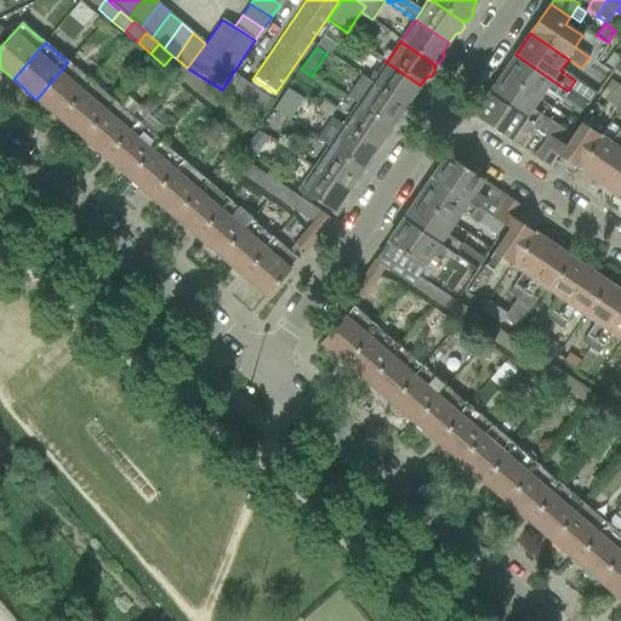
[(620,60),(611,53),(604,63),(613,69),(614,70),(620,60)]
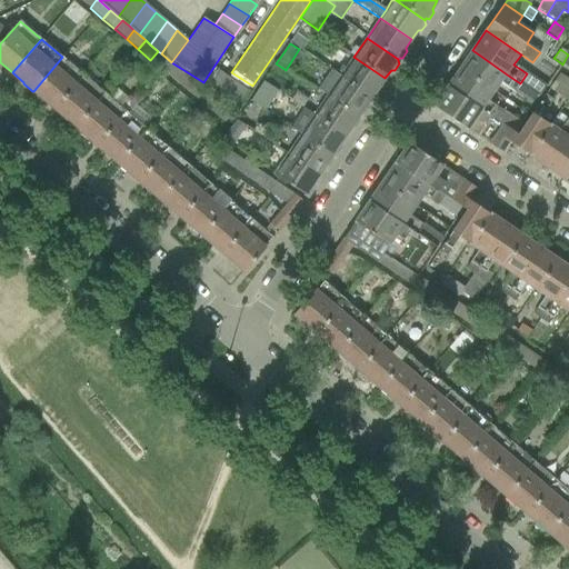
[(500,83),(507,75),(472,50),(459,69),(495,93),(500,83)]
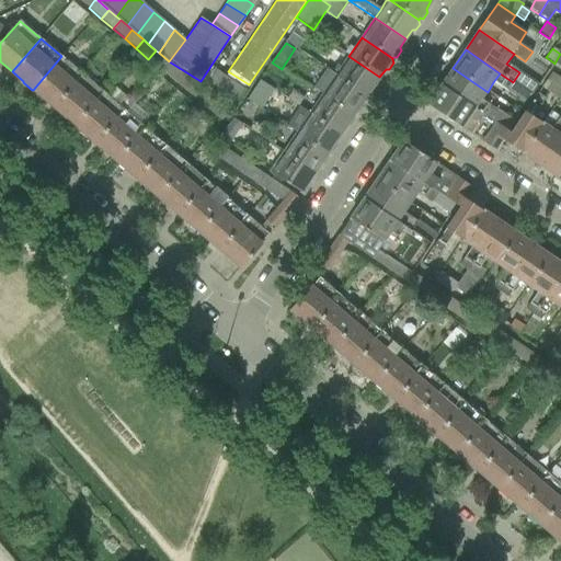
[(156,50),(148,59),(160,69),(168,60),(159,53),(156,50)]
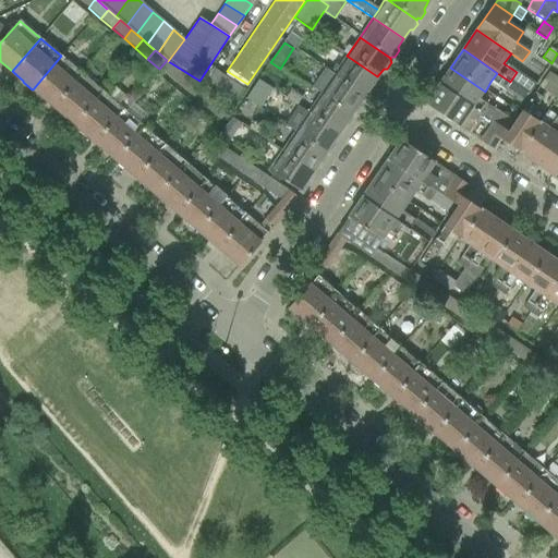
[(53,107),(82,74),(61,56),(33,89),(34,91),(33,92),(41,99),(43,98),(53,107)]
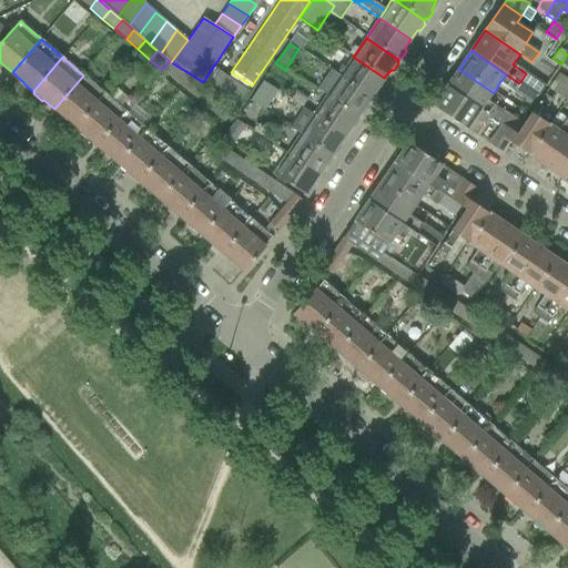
[(341,67),(335,73),(371,98),(376,89),(381,90),(385,82),(384,79),(384,78),(353,57),(347,66),(346,67),(345,69),(341,67)]
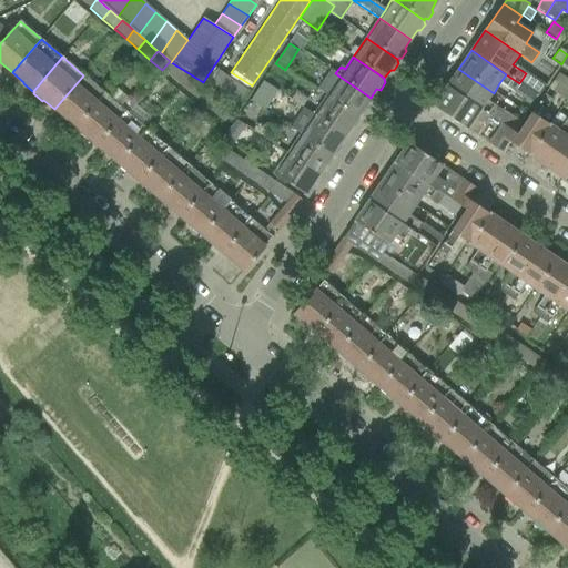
[(170,61),(162,70),(173,80),(180,72),(181,71),(178,68),(171,62),(170,61)]
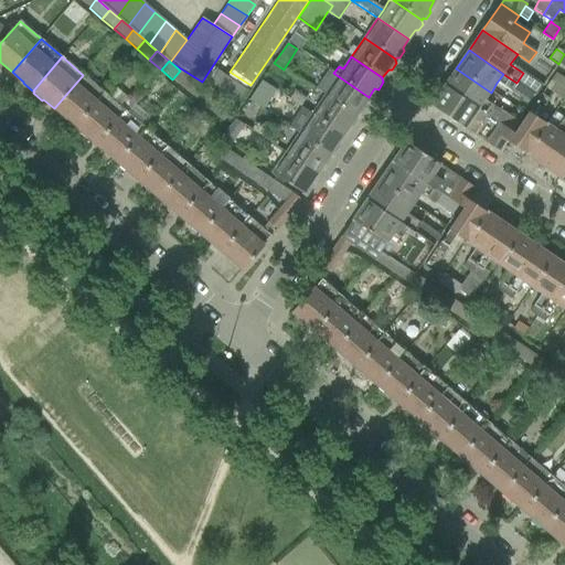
[(484,102),(491,93),(456,68),(444,87),(483,115),(499,125),(510,132),(511,132),(510,131),(518,121),(484,102)]
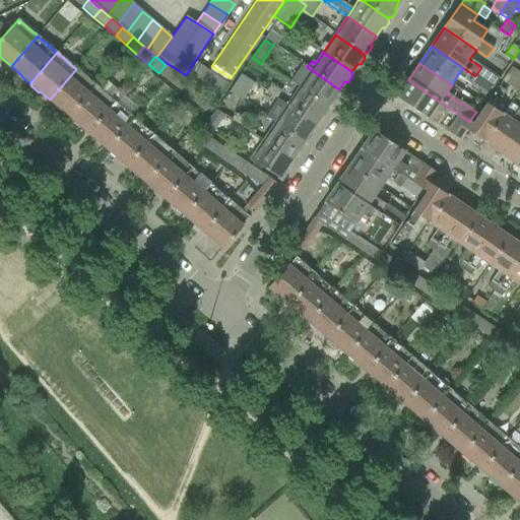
[(289,81),(299,87),(327,108),(328,106),(332,107),(336,101),(334,96),(339,89),(307,67),(305,66),(302,64),(289,81)]
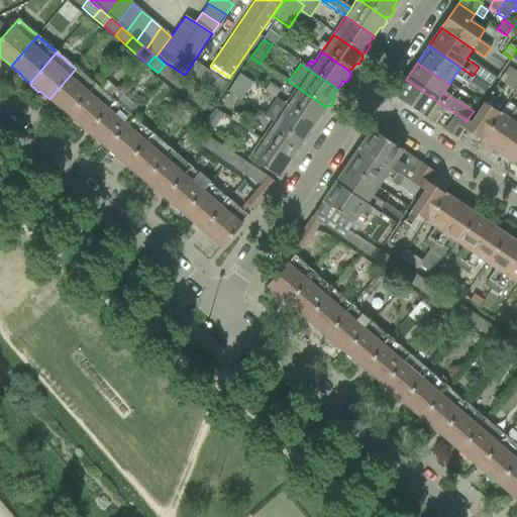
[(164,66),(158,73),(169,82),(176,74),(165,65),(164,66)]
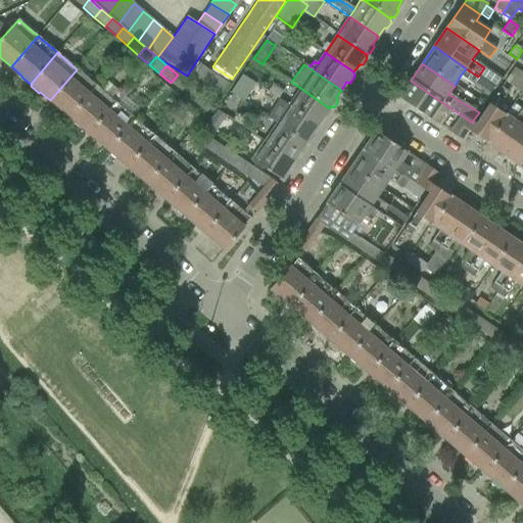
[(200,65),(188,83),(215,102),(217,103),(229,85),(228,84),(209,72),(200,65)]
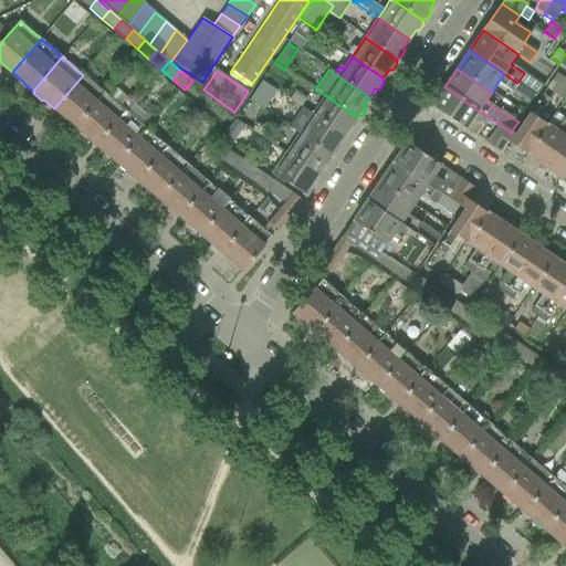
[(504,74),(498,83),(530,105),(536,95),(504,74)]
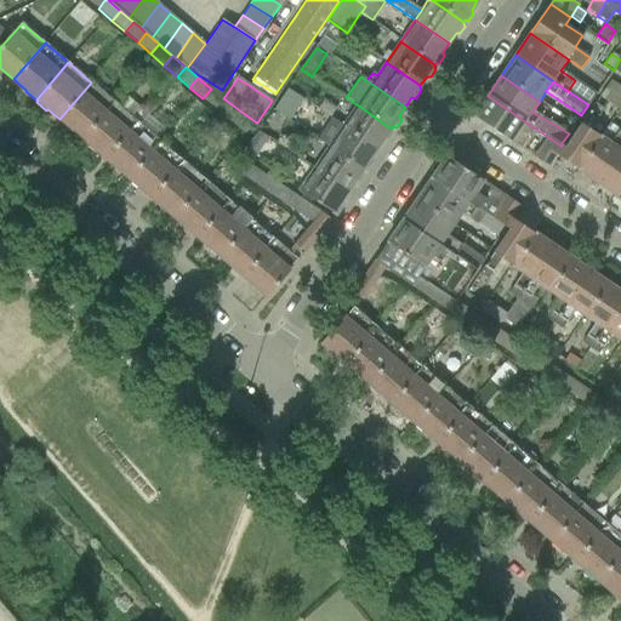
[(83,138),(114,102),(91,83),(60,119),(83,138)]
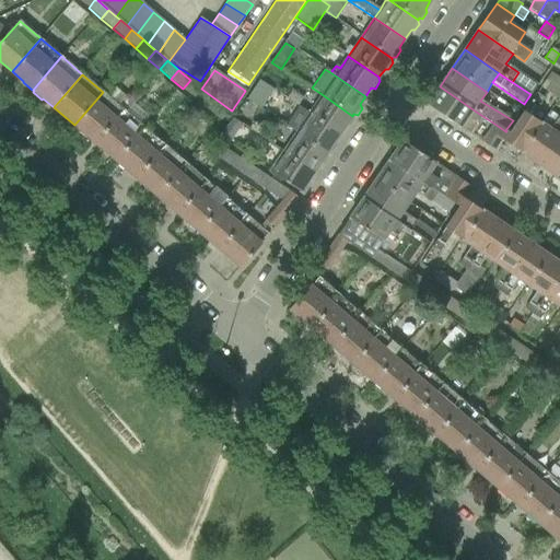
[(559,84),(549,77),(540,90),(559,102),(559,98),(559,84)]
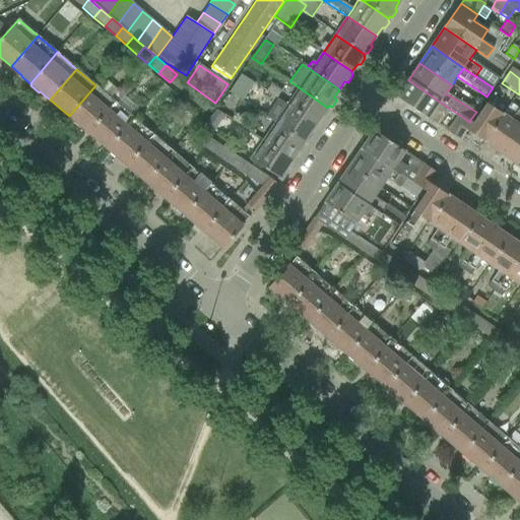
[(177,74),(170,82),(181,92),(188,84),(177,74)]
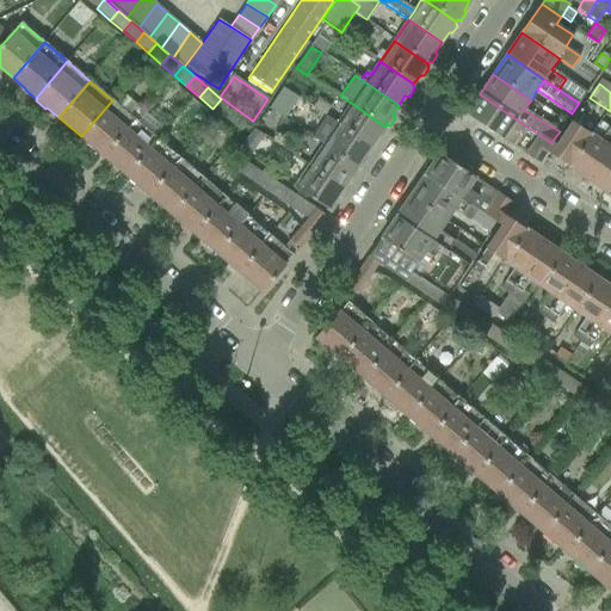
[(282,88),(273,102),(285,109),(288,111),(292,104),(296,99),(297,98),(292,96),(282,88)]
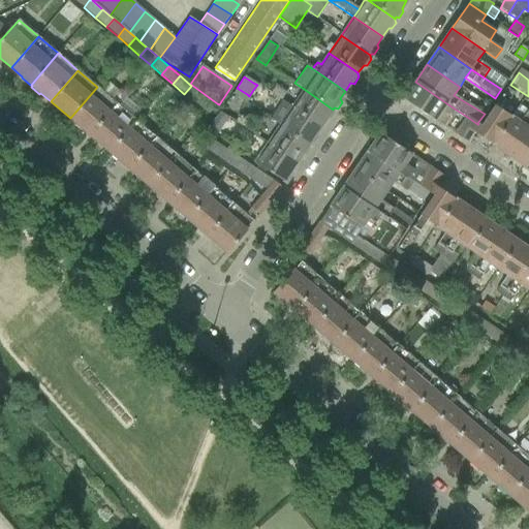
[(403,99),(441,125),(453,107),(415,82),(403,99)]
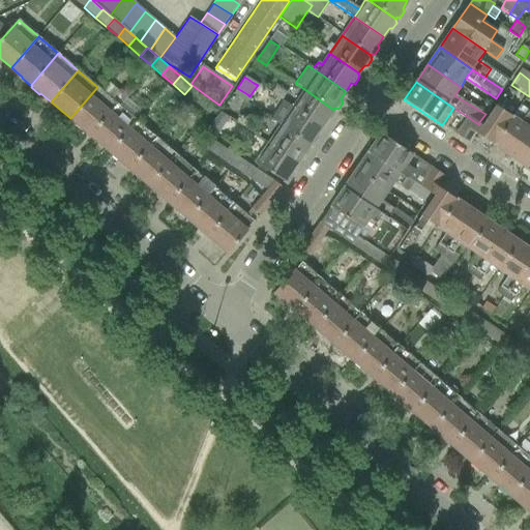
[(192,86),(184,94),(195,104),(202,95),(192,86)]
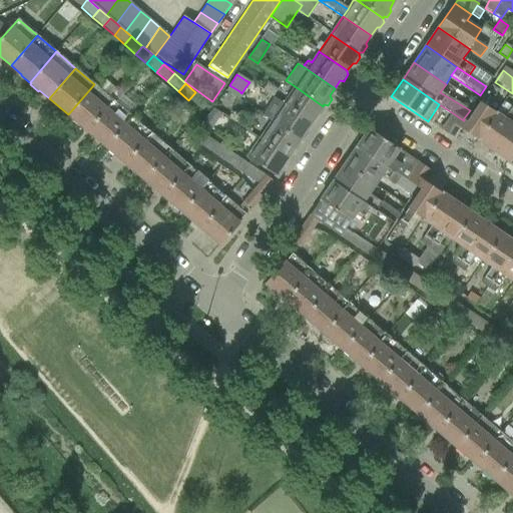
[(267,83),(263,90),(272,96),(273,96),(277,90),(267,83)]
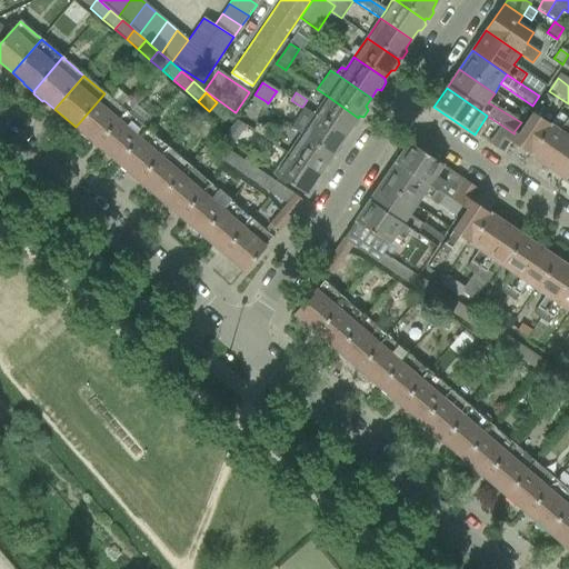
[(97,145),(126,111),(105,93),(76,127),(97,145)]
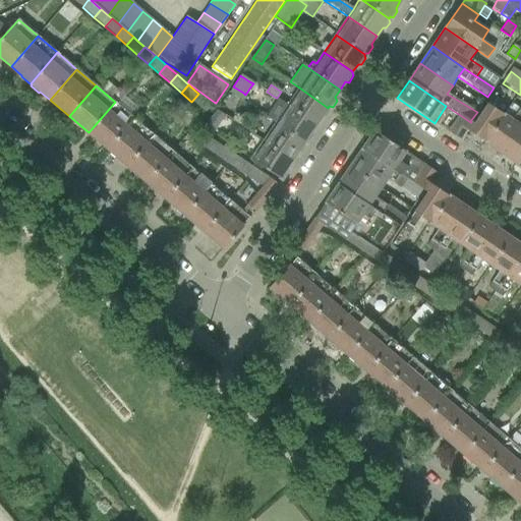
[(480,115),(469,132),(486,145),(507,116),(504,114),(503,115),(495,109),(502,98),(506,92),(499,87),(495,93),(496,94),(480,115)]
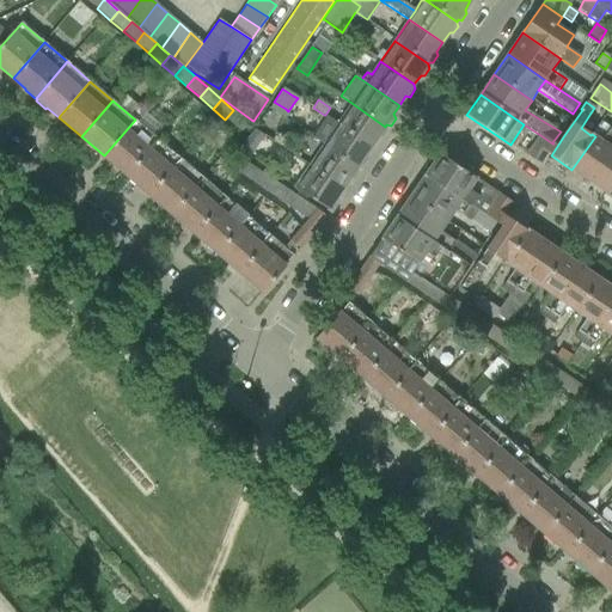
[(343,115),(337,124),(372,147),(378,138),(381,138),(386,132),(385,128),(385,127),(352,103),(343,115)]
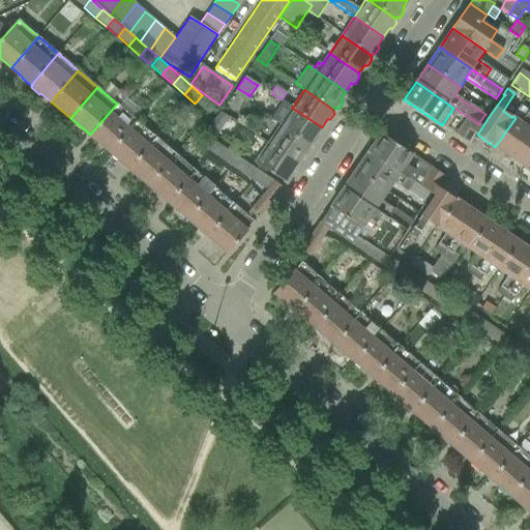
[(202,95),(195,104),(206,113),(213,105),(202,95)]
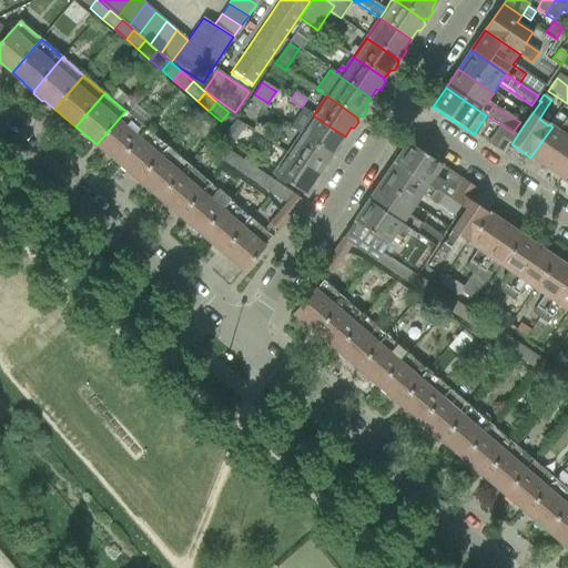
[(302,108),(290,127),(301,134),(300,134),(331,156),(332,155),(336,155),(341,149),(338,145),(345,137),(313,115),(302,108)]
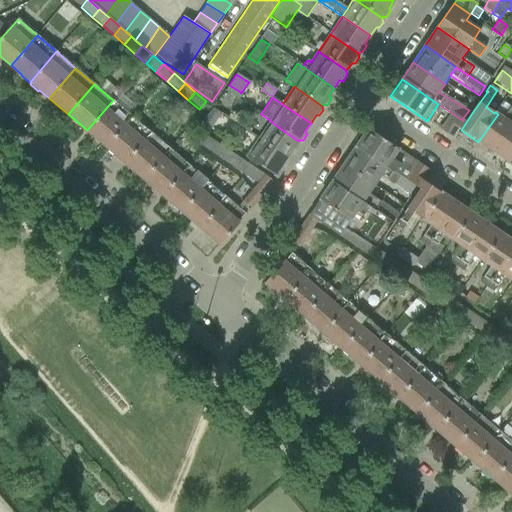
[(106,147),(132,117),(113,100),(87,130),(97,139),(96,140),(104,147),(105,146),(106,147)]
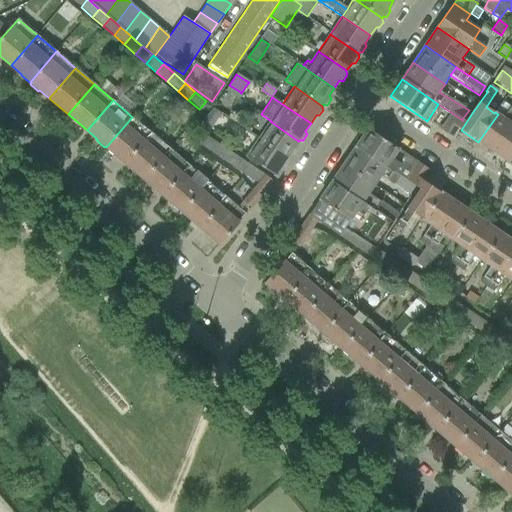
[(498,114),(478,142),(488,148),(489,146),(494,149),(511,123),(511,103),(503,117),(498,114)]
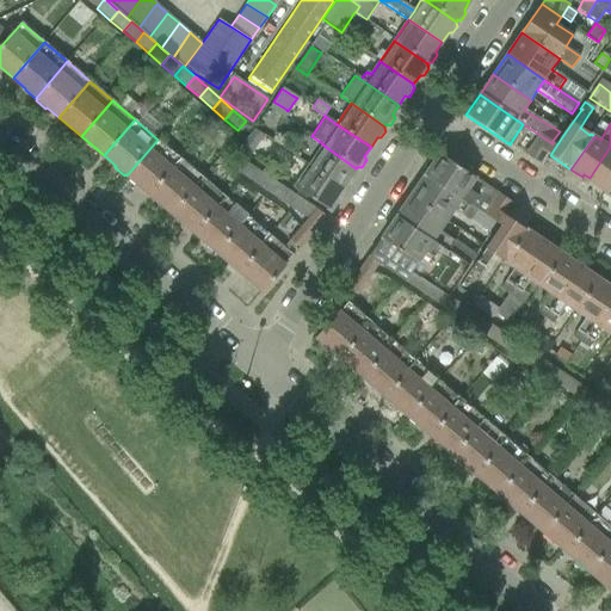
[(254,128),(241,146),(251,153),(264,136),(254,128)]
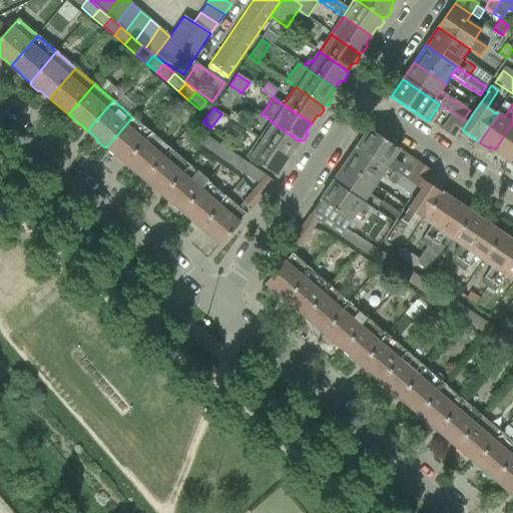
[(453,113),(441,130),(452,138),(463,120),(453,113)]
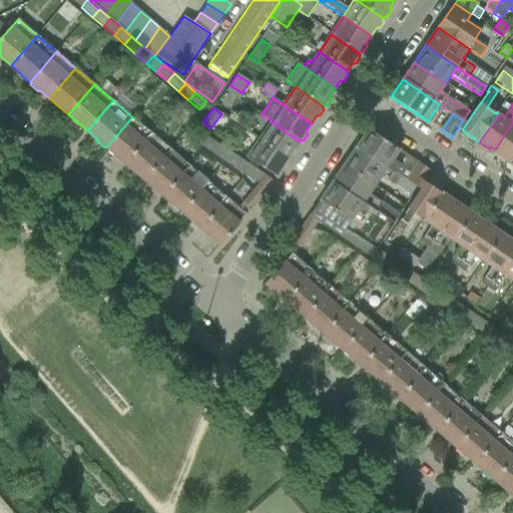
[(125,163),(151,133),(132,117),(106,147),(107,148),(106,149),(114,155),(115,155),(125,163)]
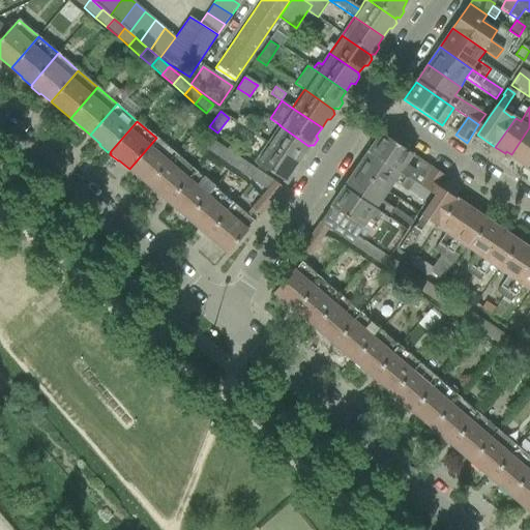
[(280,125),(267,144),(296,164),(302,155),(305,156),(310,150),(308,147),(308,146),(280,125)]
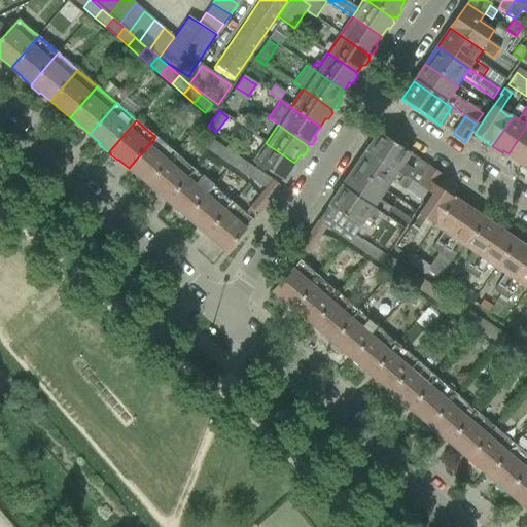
[(526,127),(508,153),(515,157),(513,160),(522,166),(526,159),(526,127)]
